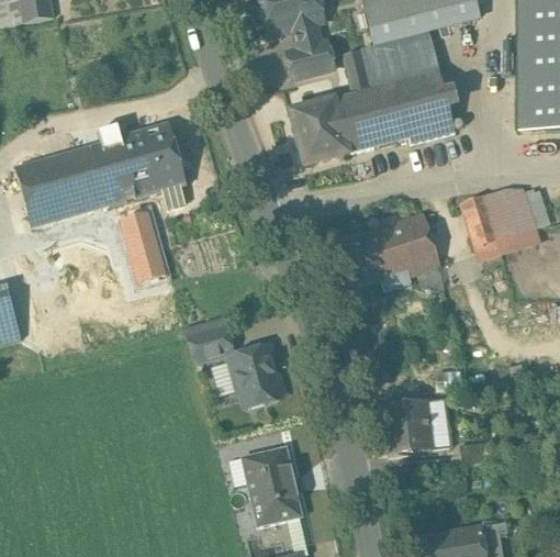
[(0,0),(0,14),(2,25),(54,15),(52,0),(0,0)]
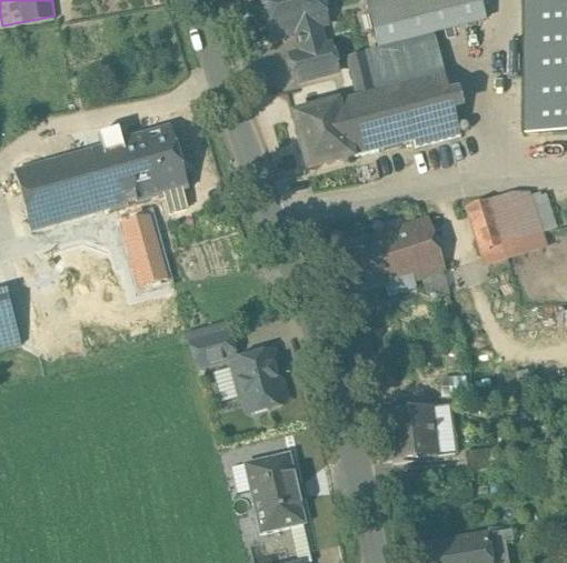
[(264,0),(274,34),(298,28),(304,50),(325,44),(319,22),(327,20),(321,0),(264,0)]
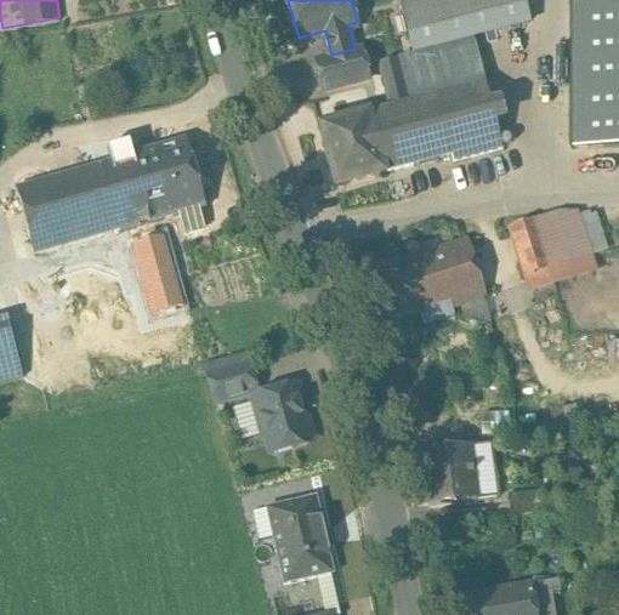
[(393,0),(399,34),(520,17),(516,0),(393,0)]
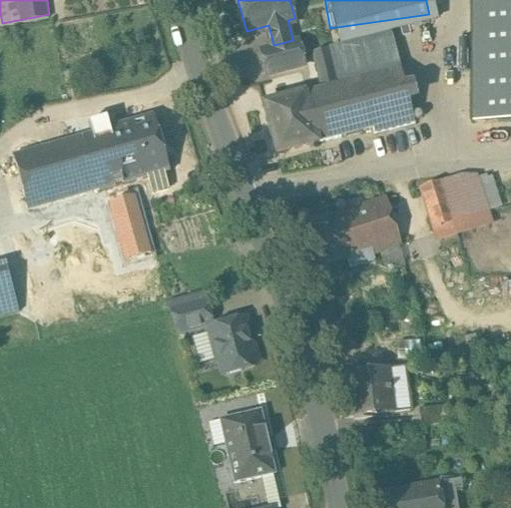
[(473,0),(473,117),(510,117),(510,0),(473,0)]
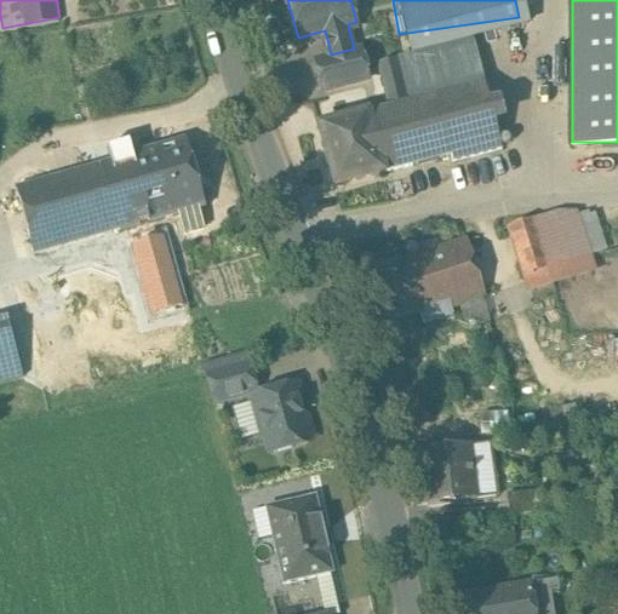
[(331,55),(319,57),(326,85),(368,74),(361,46),(354,49),(331,55)]
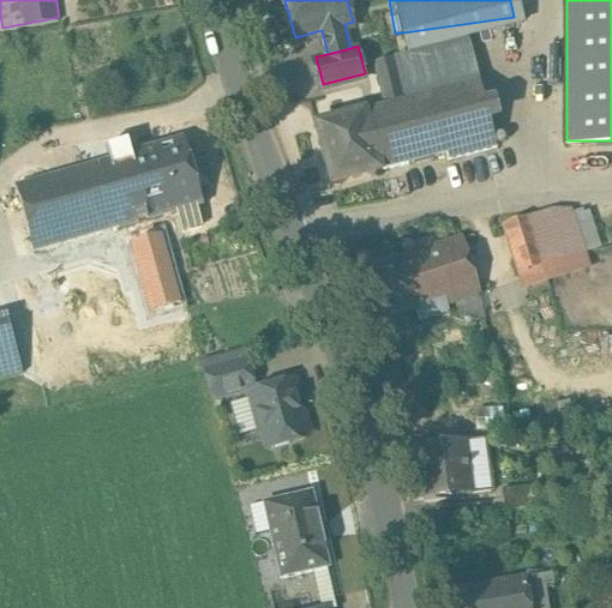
[(394,58),(378,60),(389,100),(403,96),(394,58)]
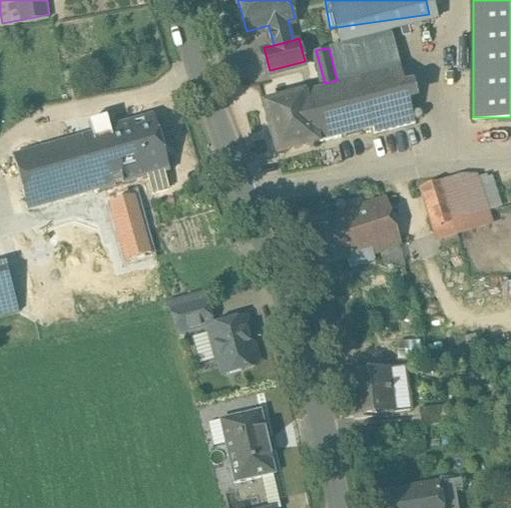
[(325,83),(307,88),(320,138),(374,123),(376,129),(416,118),(402,63),(337,80),(325,83)]
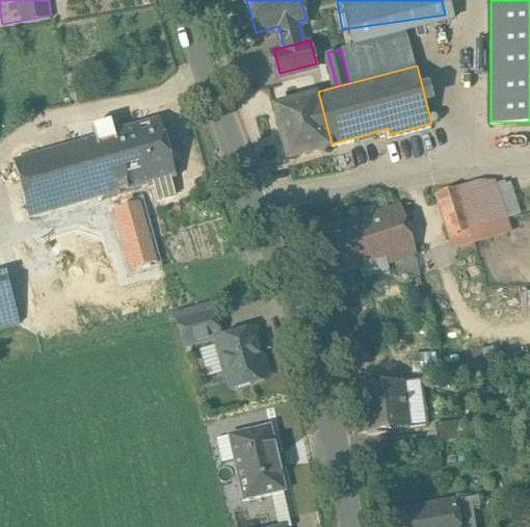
[(318,91),(274,103),(288,154),(332,143),(318,91)]
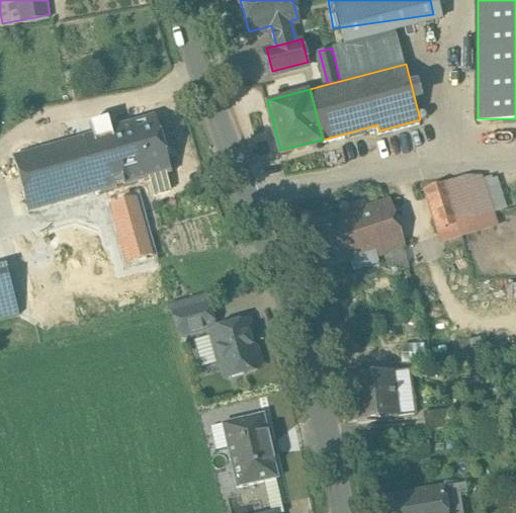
[(156,113),(110,126),(126,181),(135,178),(172,168),(156,113)]
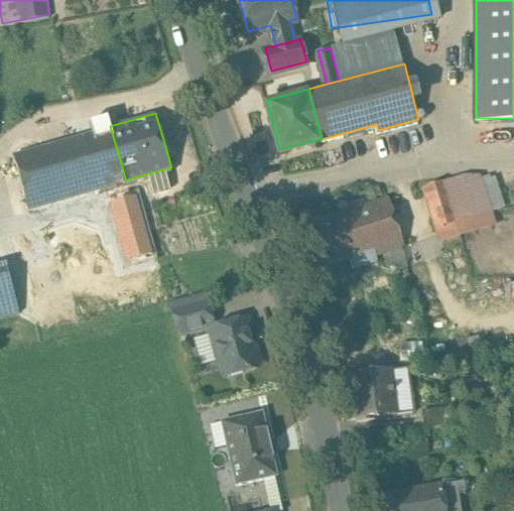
[(110,126),(15,153),(30,208),(112,184),(126,180),(110,126)]
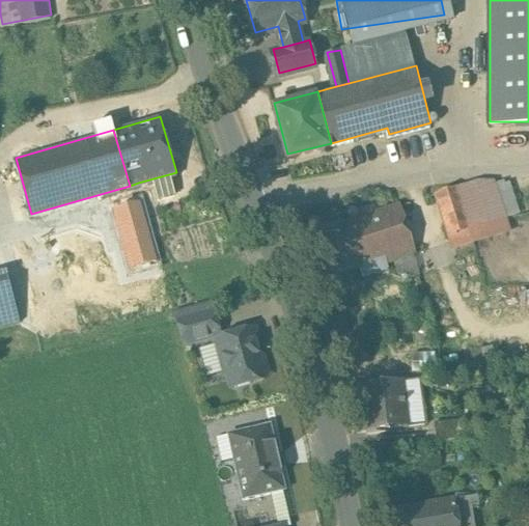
[(491,177),(477,177),(477,180),(483,197),(472,200),(475,210),(479,222),(503,215),(491,177)]
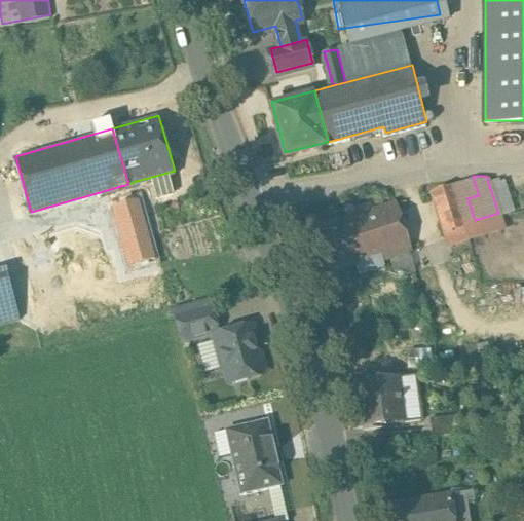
[(479,195),(473,178),(462,181),(468,198),(479,195)]
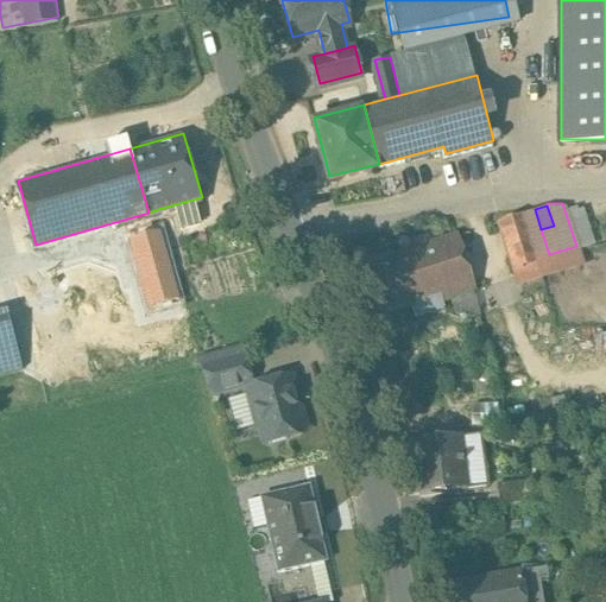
[(165,233),(158,209),(149,213),(132,217),(146,271),(156,304),(182,297),(165,233)]
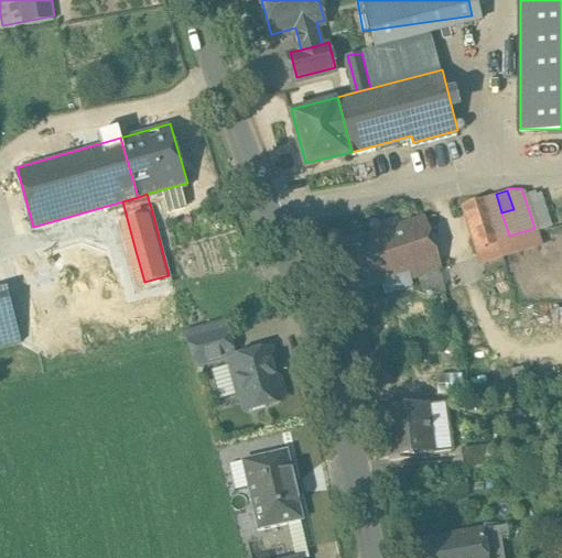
[(496,194),(464,204),(473,233),(505,222),(501,212),(496,194)]
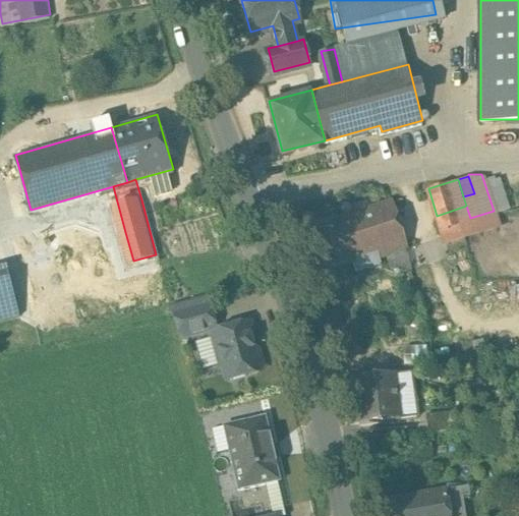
[(391,199),(341,215),(353,254),(367,250),(368,254),(405,242),(391,199)]
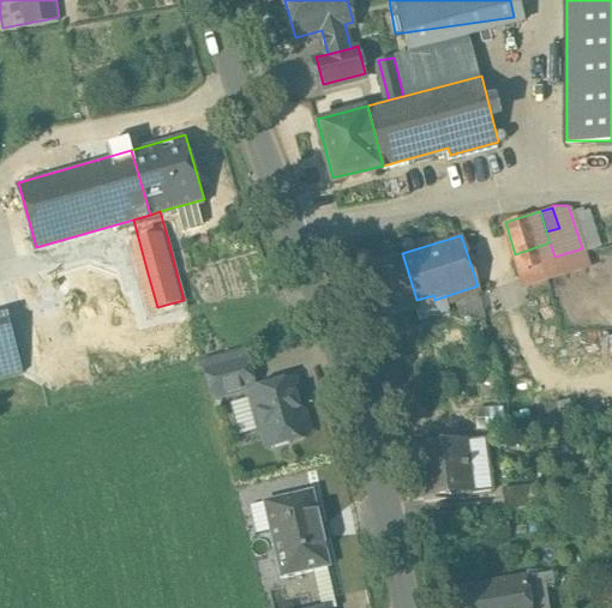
[(555,257),(550,242),(515,254),(520,269),(541,262),(555,257)]
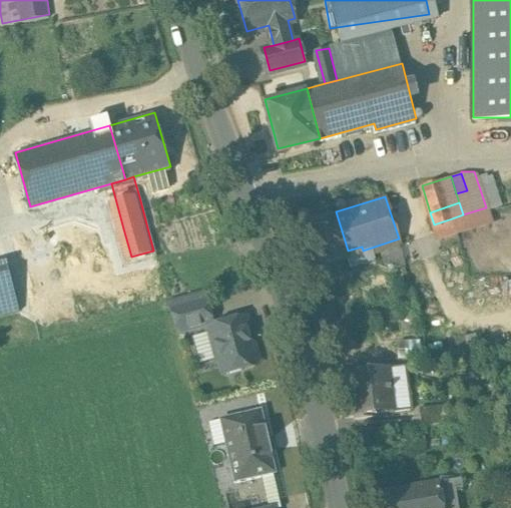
[(486,207),(463,214),(452,218),(456,231),(490,220),(486,207)]
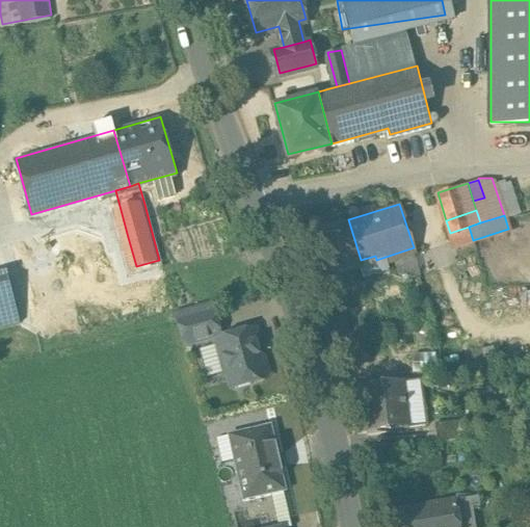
[(348,219),(314,230),(328,273),(362,263),(361,260),(348,219)]
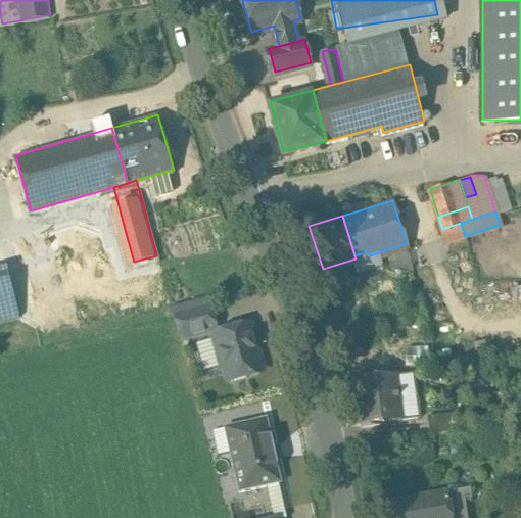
[(126,233),(99,240),(107,270),(134,262),(126,233)]
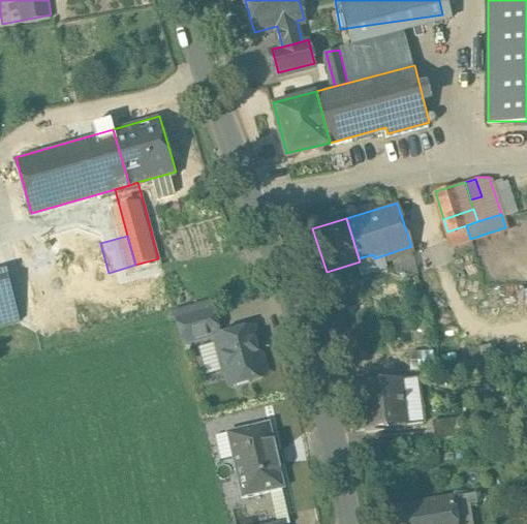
[(109,273),(71,283),(84,329),(171,304),(158,258),(135,265),(109,273)]
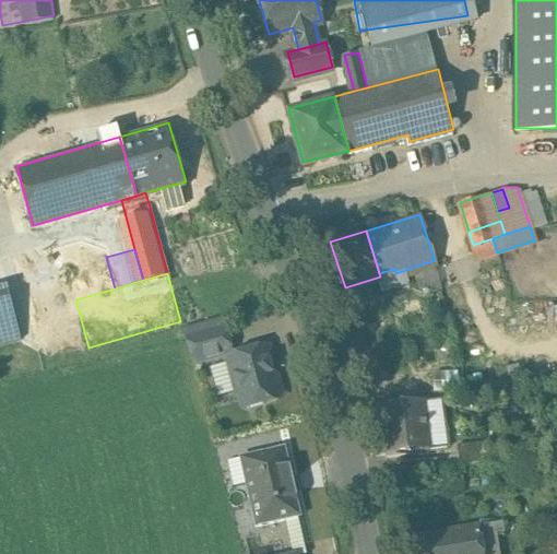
[(8,284),(0,285),(0,340),(22,334),(8,284)]
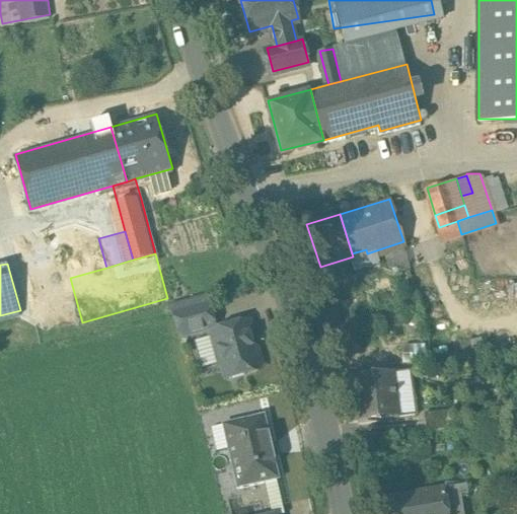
[(210,299),(174,309),(181,333),(216,323),(210,299)]
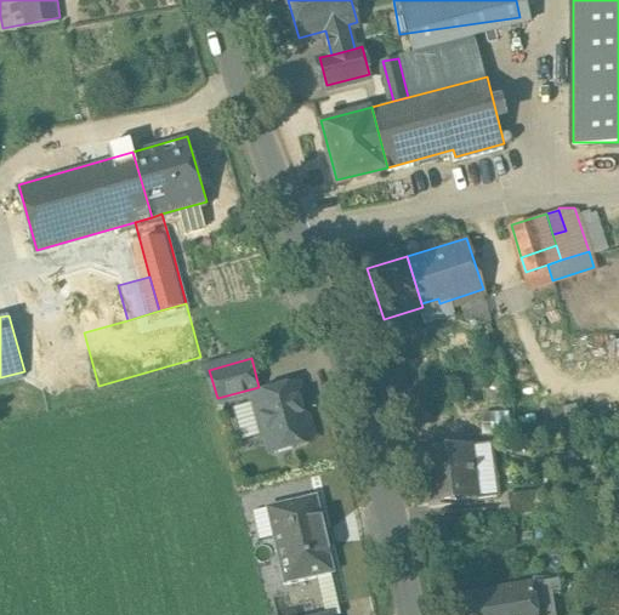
[(299,380),(256,392),(262,413),(259,419),(262,431),(268,434),(271,444),(277,448),(295,442),(299,436),(310,433),(313,427),(310,414),(304,411),(300,394),(302,391),(299,380)]
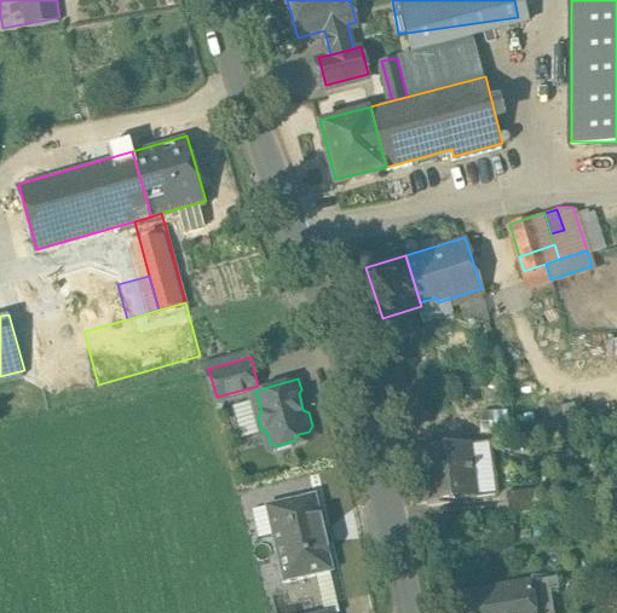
[(489,437),(470,439),(476,491),(495,489),(489,437)]
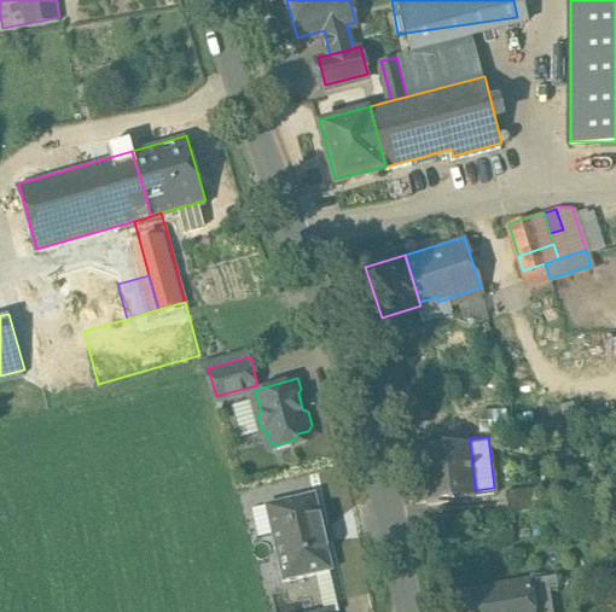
[(469,438),(420,444),(428,499),(475,493),(475,490),(469,438)]
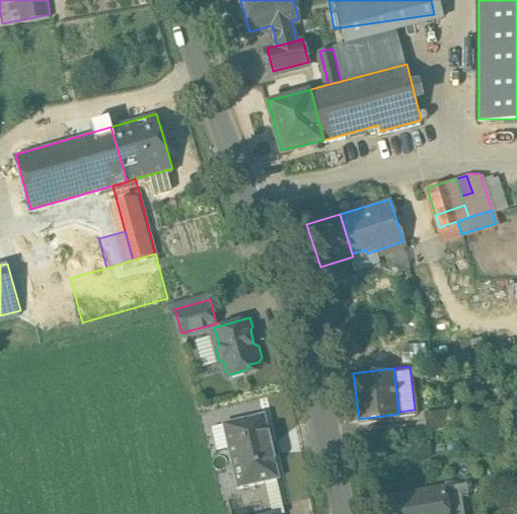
[(454,408),(425,410),(427,427),(456,425),(454,408)]
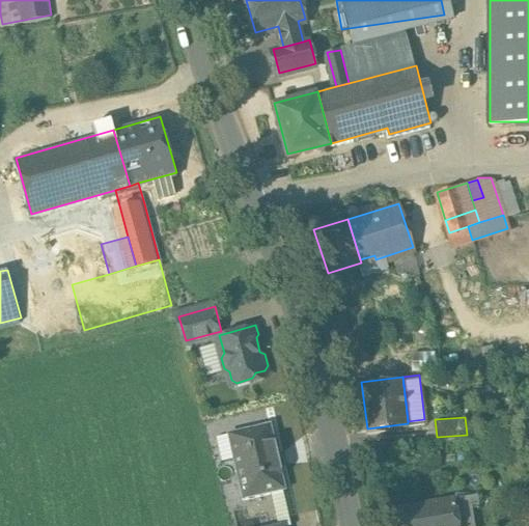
[(271,422),(228,432),(243,496),(284,487),(281,471),(284,470),(276,438),(274,438),(271,422)]
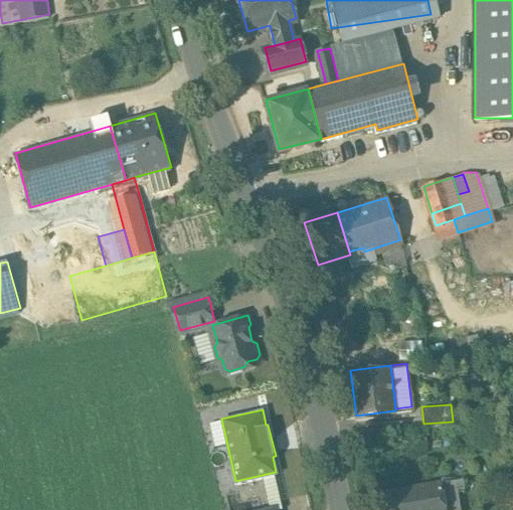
[(445,509),(441,481),(384,490),(386,509),(445,509)]
